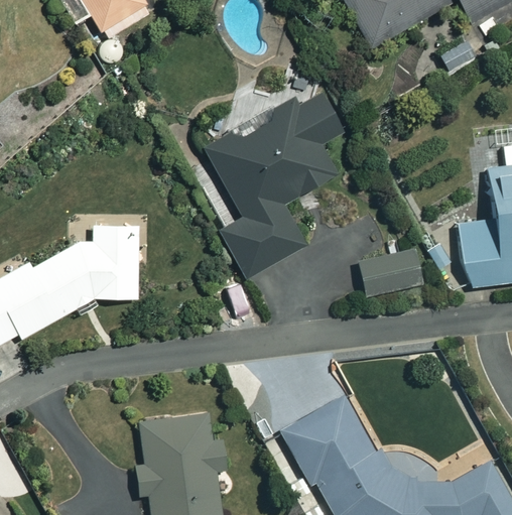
[(147,5),(144,0),(83,0),(104,33),(147,5)]
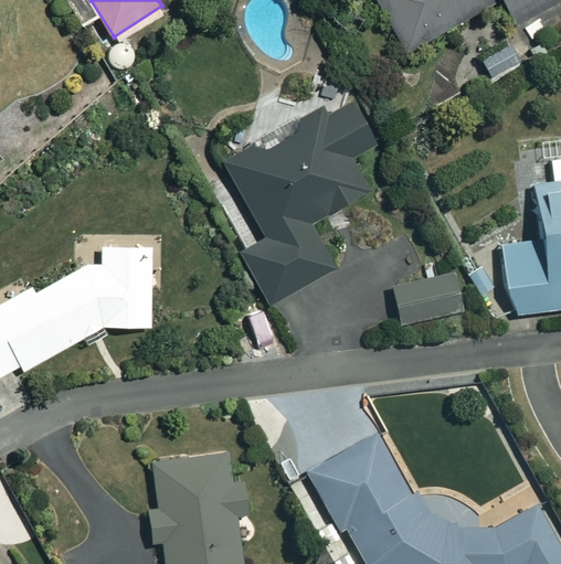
[(378,0),(406,52),(500,0),(501,0),(516,25),(560,0),(378,0)]
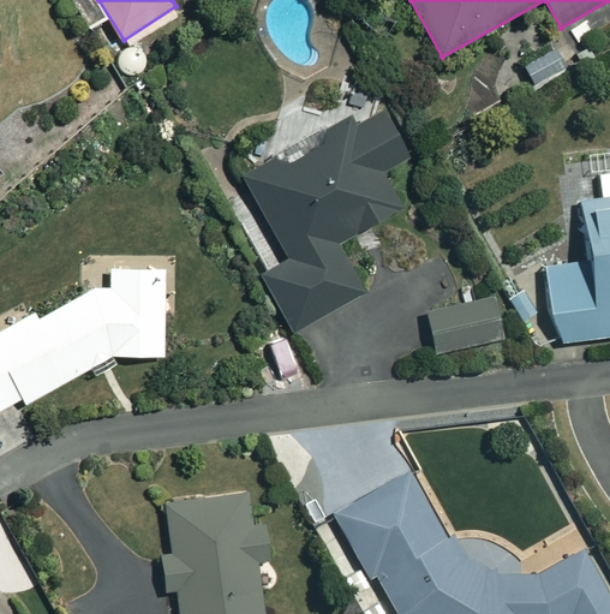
[(575,72),(560,47),(524,67),(539,94),(575,72)]
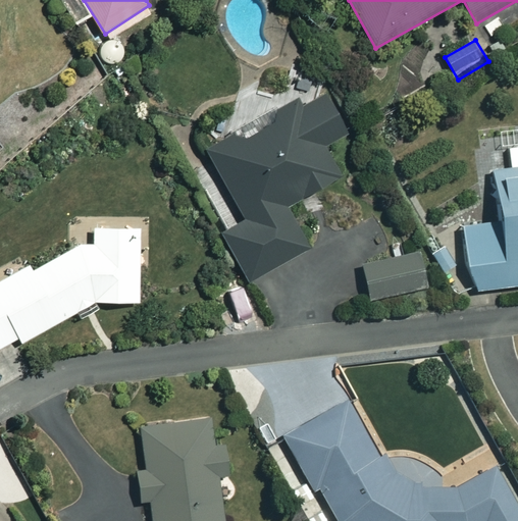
[(350,133),(328,94),(303,108),(298,99),(207,149),(246,220),(222,232),(250,281),(310,248),(287,205),(342,174),(326,146),(350,133)]
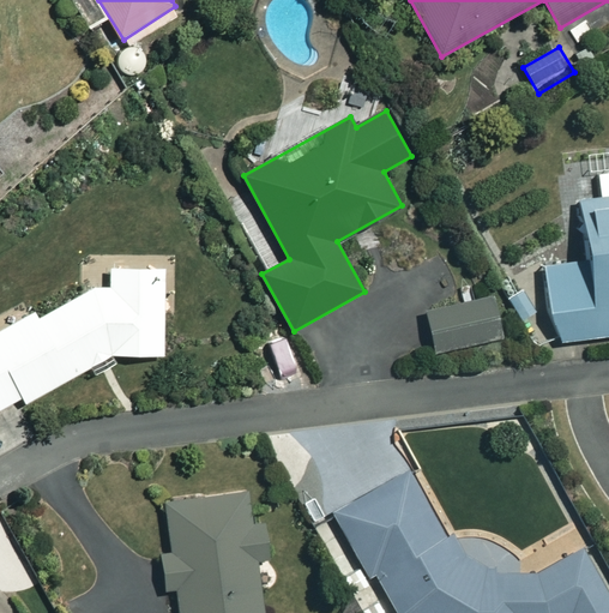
[(608,173),(600,174),(603,202),(578,205),(585,260),(544,266),(554,342),(608,335),(608,173)]
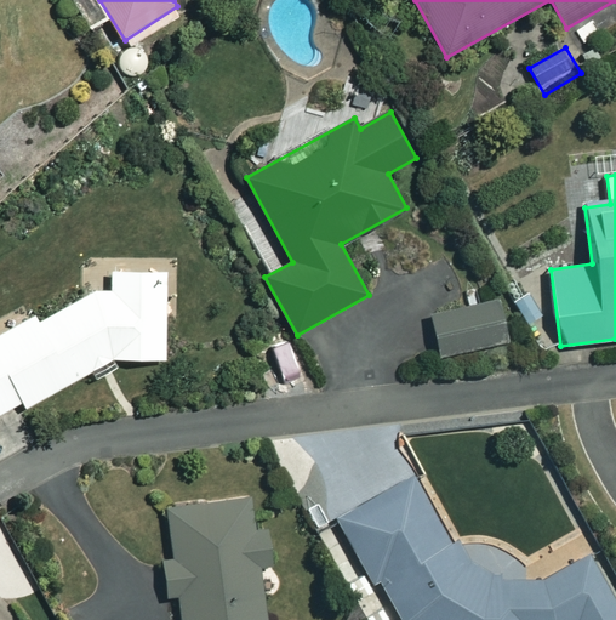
[(166,271),(113,272),(114,291),(95,293),(40,322),(38,317),(0,336),(0,414),(24,402),(27,407),(114,359),(167,359),(166,271)]
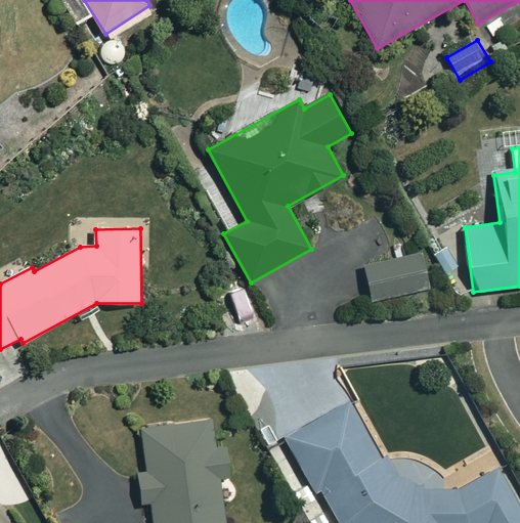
[(429,289),(421,253),(364,266),(372,301),(429,289)]
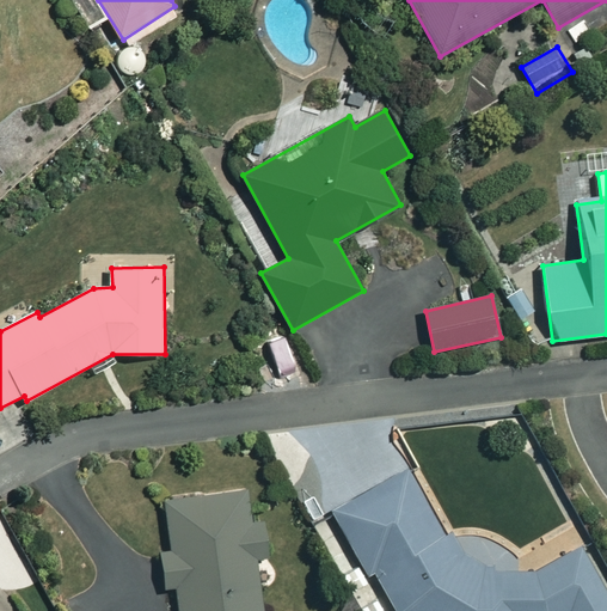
[(410,466),(333,511),(362,563),(343,574),(362,610),(606,610),(606,590),(581,543),(535,568),(495,569),(455,545),(410,466)]
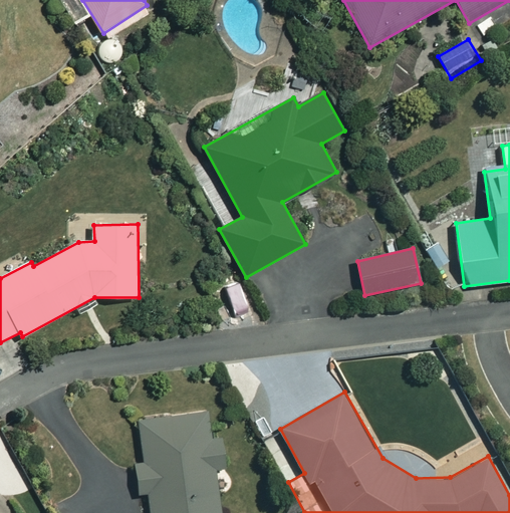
[(220,468),(212,413),(140,424),(146,464),(135,465),(139,495),(149,493),(151,512),(220,512),(214,468),(220,468)]
